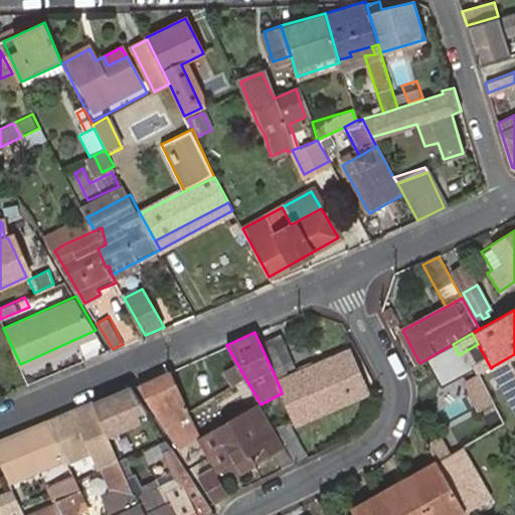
[(269,339),(260,343),(278,382),(289,377),(269,339)]
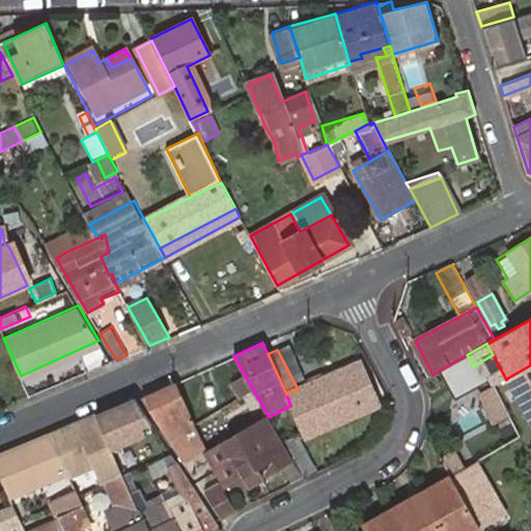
[(467,355),(432,374),(438,385),(473,366),(467,355)]
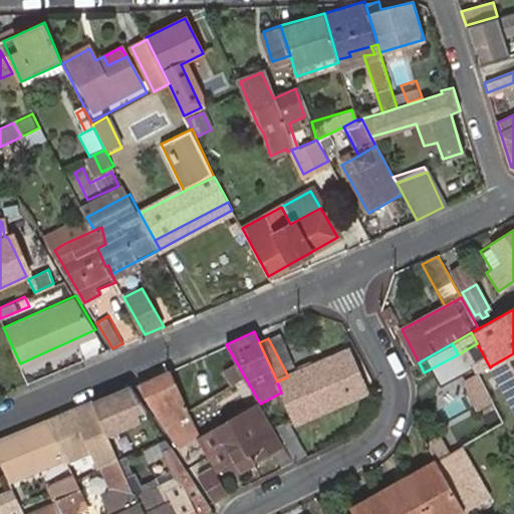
[(277,381),(281,393),(290,413),(348,387),(343,379),(358,373),(347,350),(288,376),(277,381)]
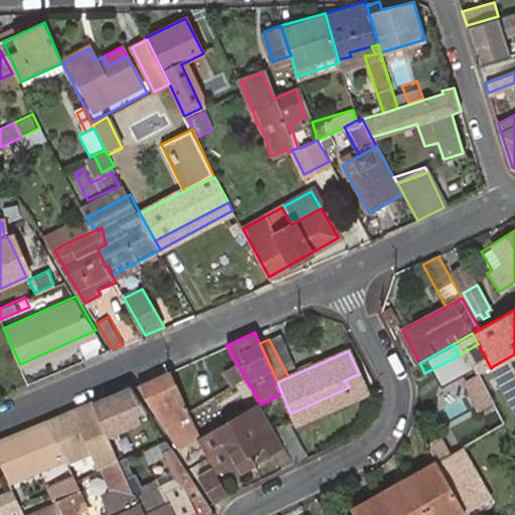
[(514,354),(493,366),(514,405),(514,354)]
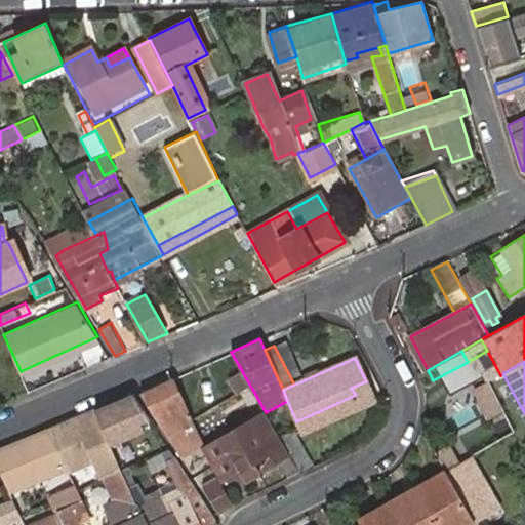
[(202,438),(174,378),(142,393),(178,451),(178,452),(190,445),(202,438)]
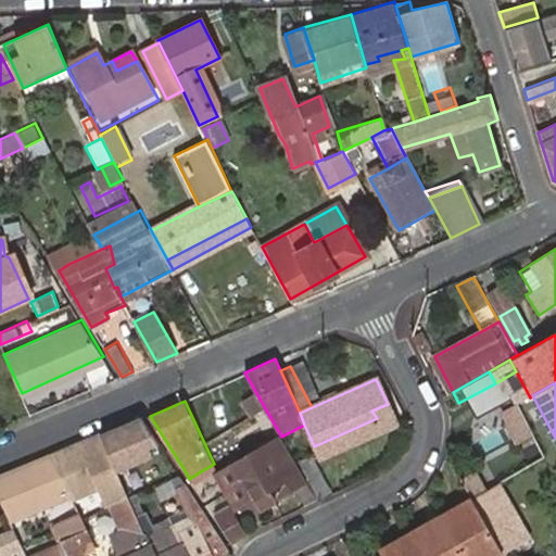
[(100,432),(117,471),(153,457),(148,444),(158,441),(141,416),(100,432)]
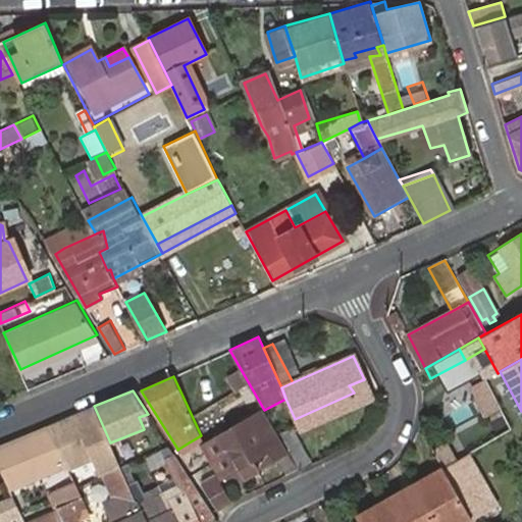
[(94,406),(47,426),(64,462),(66,466),(90,455),(99,476),(107,472),(119,466),(94,406)]
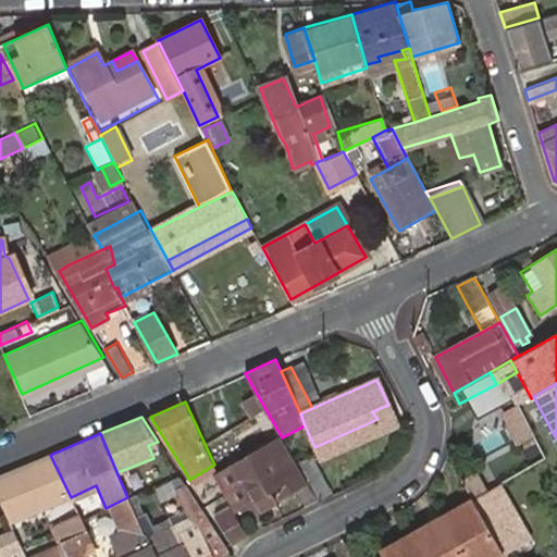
[(281,435),(213,474),(236,512),(256,502),(262,512),(279,504),(277,500),(309,482),(282,438),(281,435)]
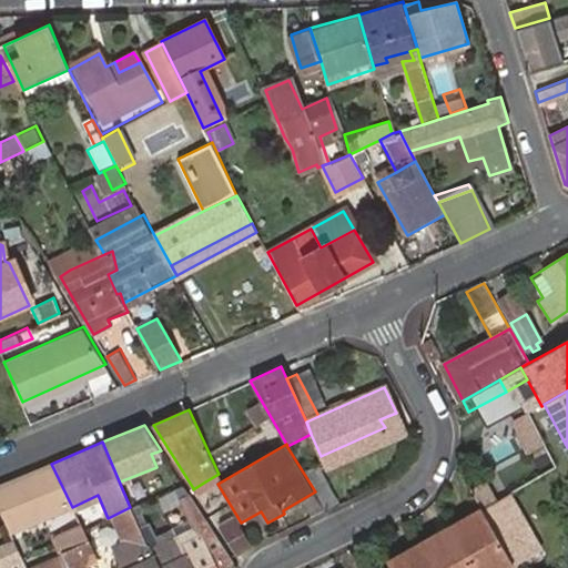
[(51,464),(0,485),(0,507),(10,529),(70,503),(51,464)]
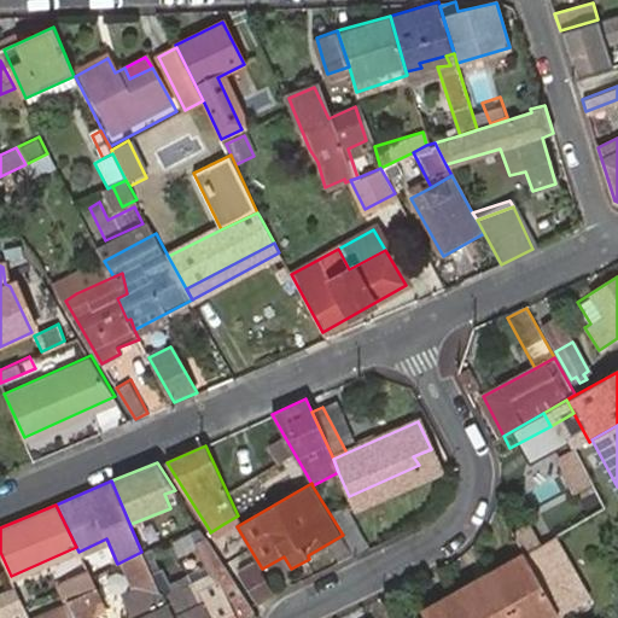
[(168,579),(157,583),(167,605),(169,606),(174,617),(257,617),(207,537),(196,543),(217,582),(200,590),(196,584),(174,595),(168,579)]
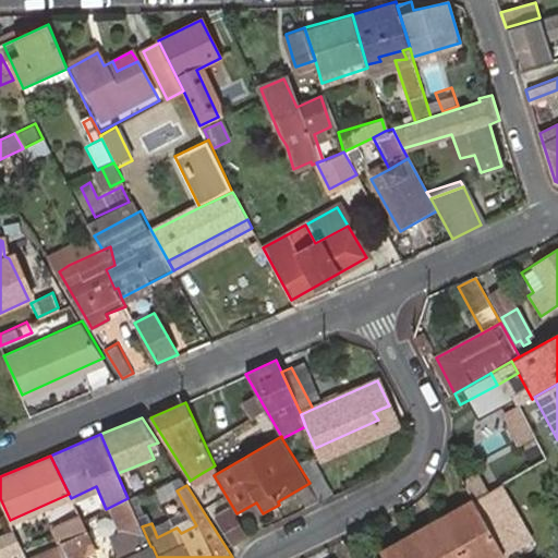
[(500,485),(475,500),(476,502),(483,514),(507,502),(509,501),(500,485)]
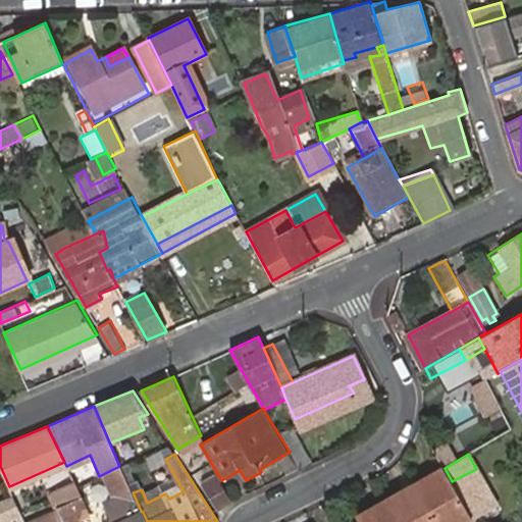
[(133,492),(119,466),(107,472),(118,497),(103,504),(111,521),(147,521),(143,512),(141,511),(133,492)]
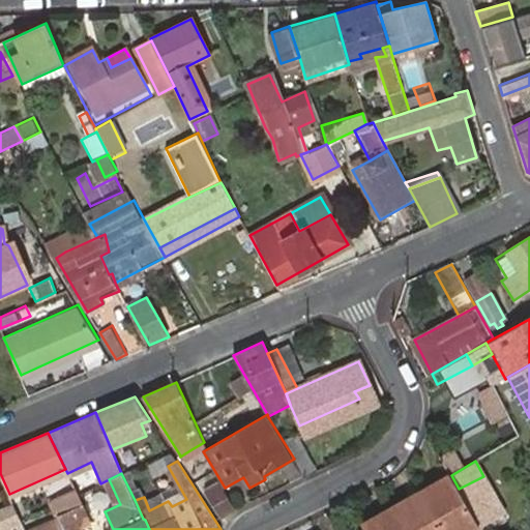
[(459,489),(452,477),(363,524),(366,529),(472,529),(478,527),(477,526),(476,525),(459,489)]
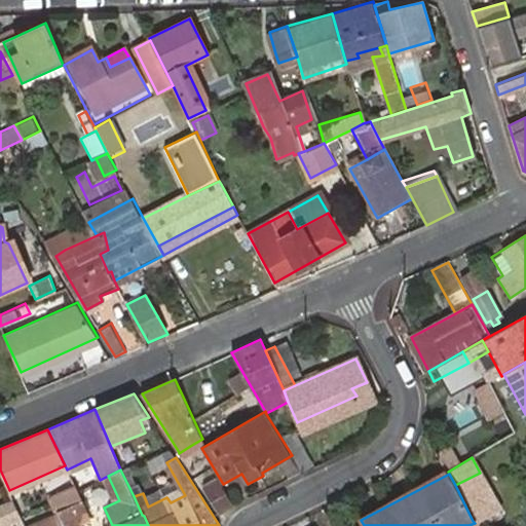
[(478,474),(455,485),(473,521),(496,509),(478,474)]
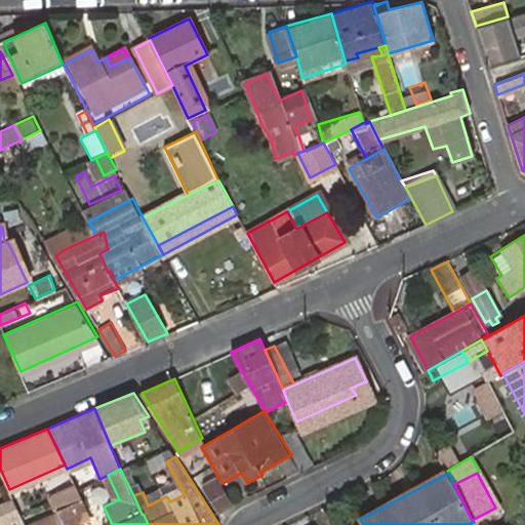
[(218,512),(233,506),(219,480),(203,489),(218,512)]
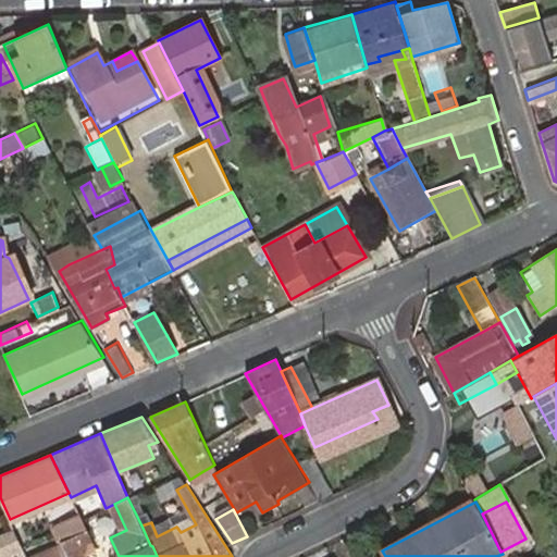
[(0,556),(23,556),(26,556),(13,528),(0,534),(0,556)]
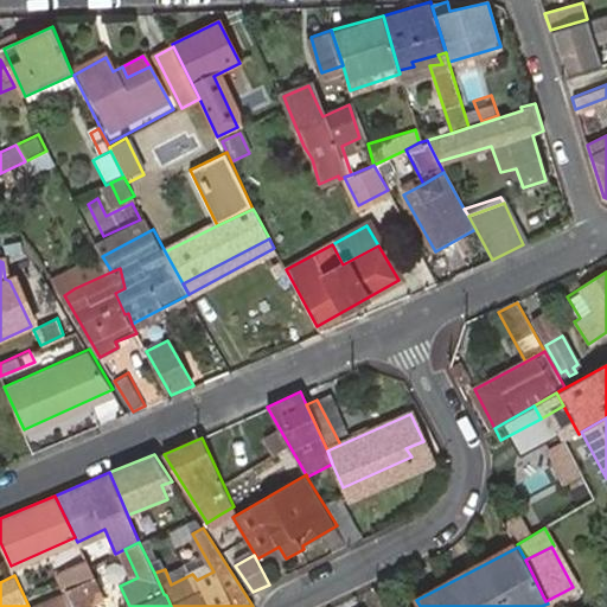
[(94,576),(64,589),(65,592),(71,605),(72,606),(93,606),(91,604),(104,598),(94,576)]
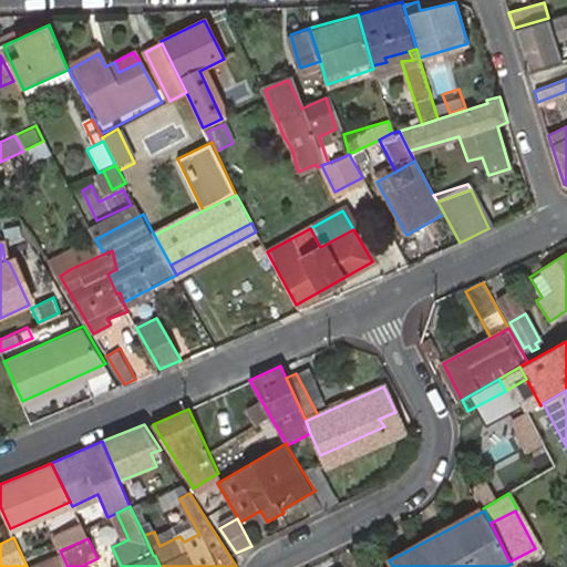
[(61,553),(31,566),(62,566),(63,566),(66,565),(61,553)]
